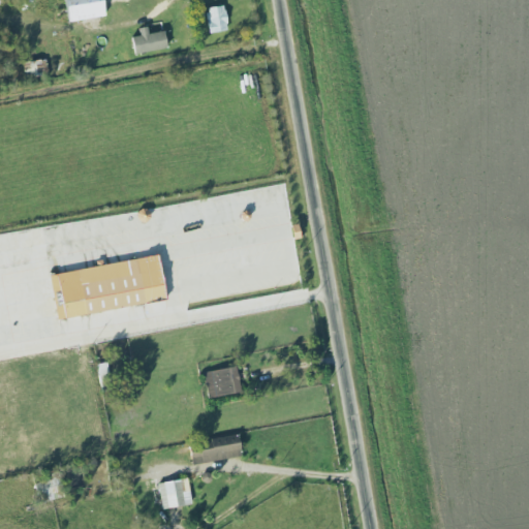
[(68,0),(72,22),(110,17),(106,0),(68,0)]
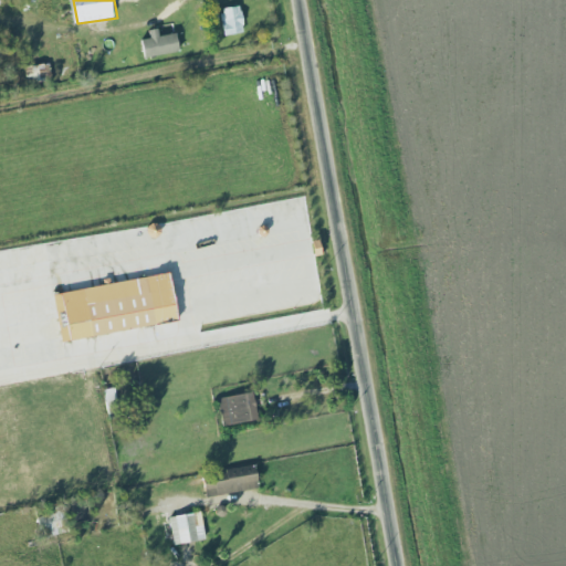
[(227,35),(248,33),(243,6),(223,9),(227,35)]
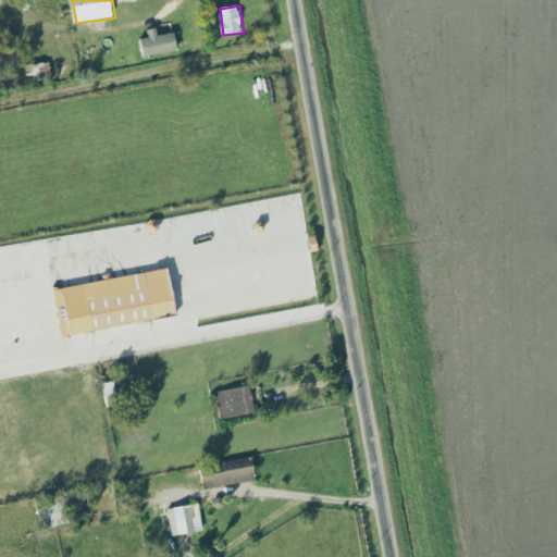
[(178,51),(175,33),(160,35),(159,28),(150,29),(151,37),(141,39),(144,57),(178,51)]
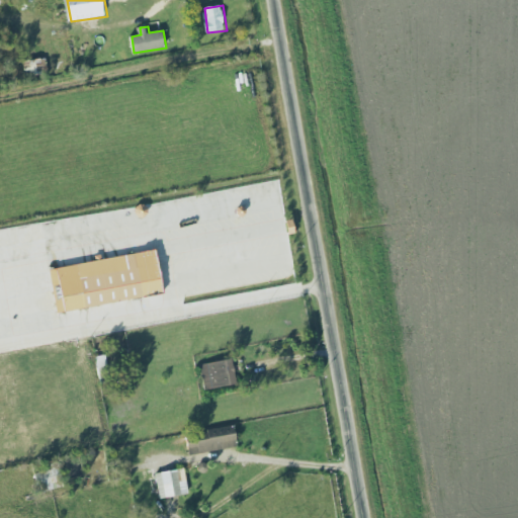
[(52,266),(58,311),(166,294),(160,250),(52,266)]
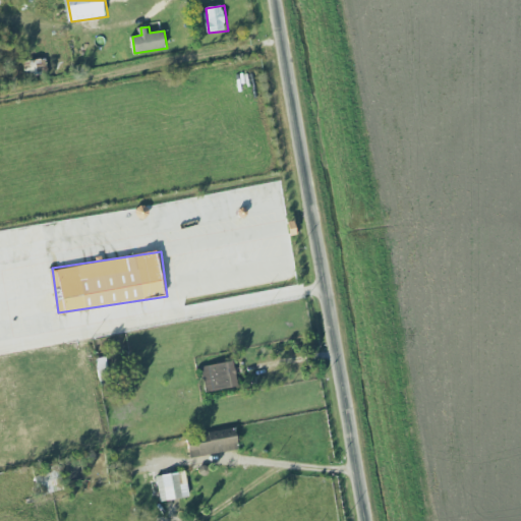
[(239,385),(234,359),(203,365),(207,392),(239,385)]
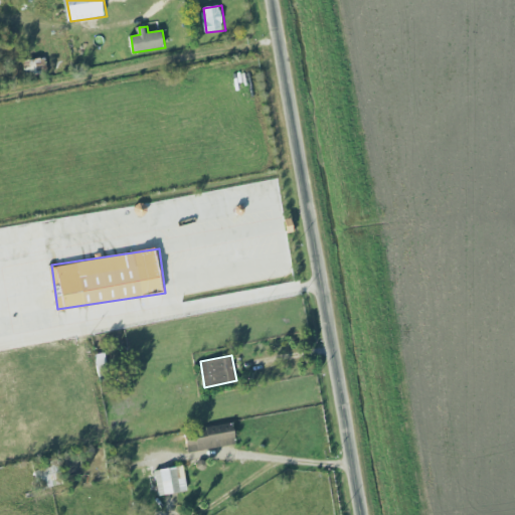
[(190,490),(185,464),(156,470),(161,495),(190,490)]
